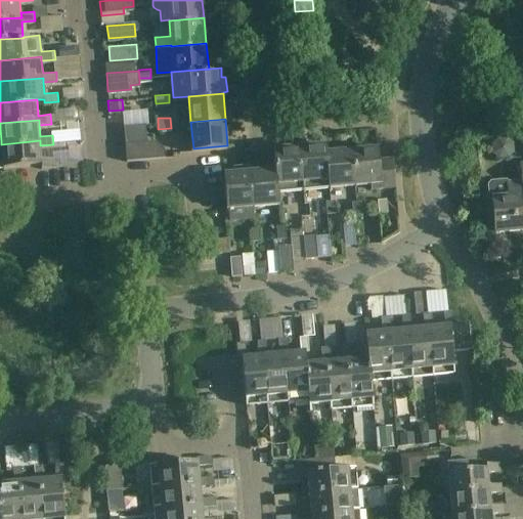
[(164,146),(156,137),(145,138),(125,139),(126,159),(160,156),(165,156),(164,146)]
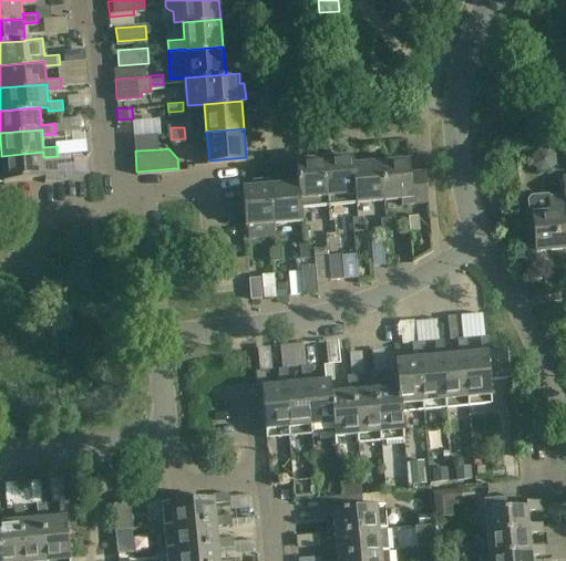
[(1,156),(1,153),(0,152),(0,179),(45,176),(45,179),(60,178),(59,168),(44,169),(43,157),(43,152),(1,156)]
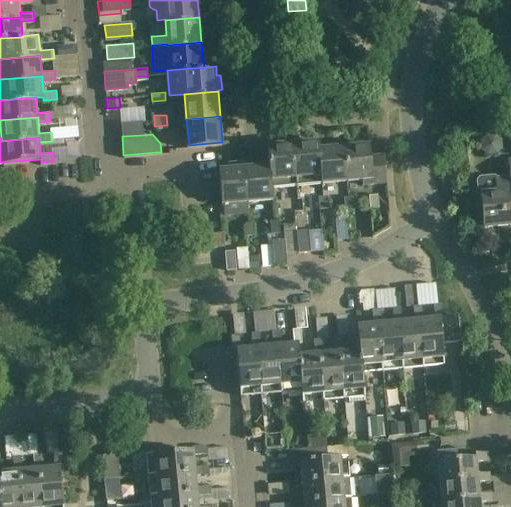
[(319,138),(293,140),(296,175),(297,182),(321,180),(320,173),(321,172),(319,146),(320,146),(319,138)]
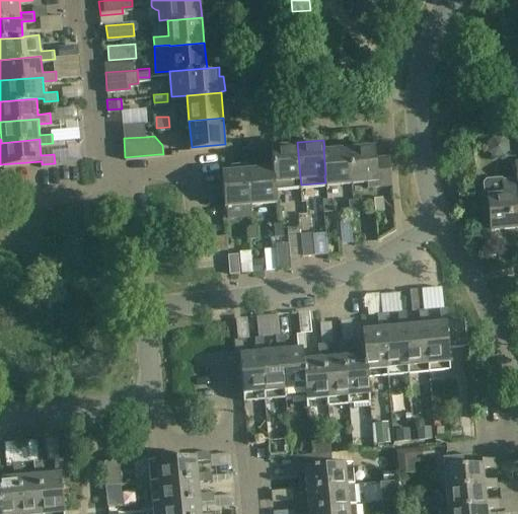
[(297,142),(271,144),(273,164),(274,164),(275,179),(276,179),(277,187),(301,185),(300,177),(297,142)]
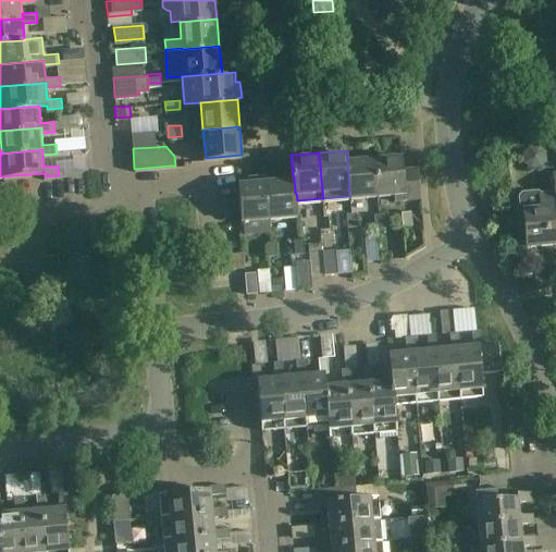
[(403,155),(374,157),(378,194),(394,193),(395,197),(421,196),(419,166),(404,167),(403,155)]
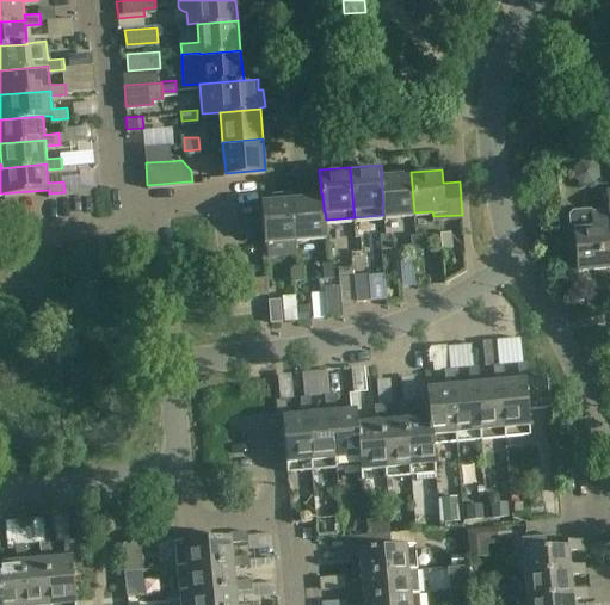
[(414,213),(411,172),(382,174),(381,174),(383,205),(382,207),(383,215),(414,213)]
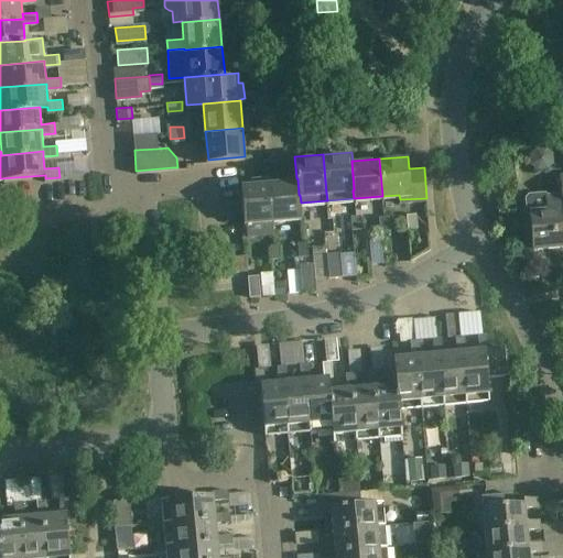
[(252,183),(241,184),(245,221),(273,219),(270,181),(269,181),(268,175),(251,176),(252,183)]
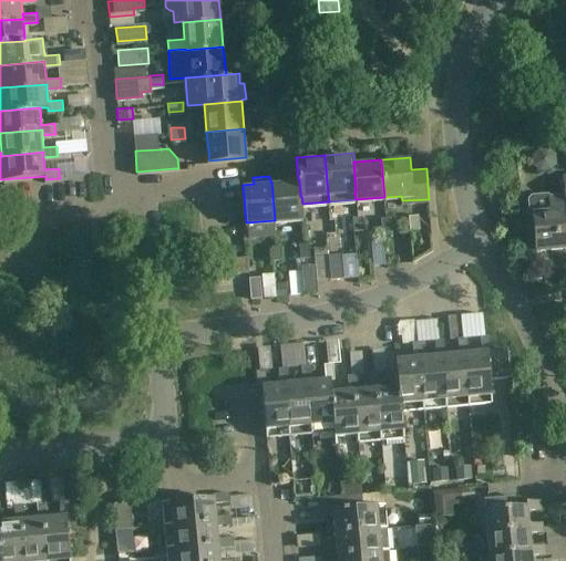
[(298,179),(271,182),(275,220),(304,218),(301,196),(300,196),(299,179),(298,179)]
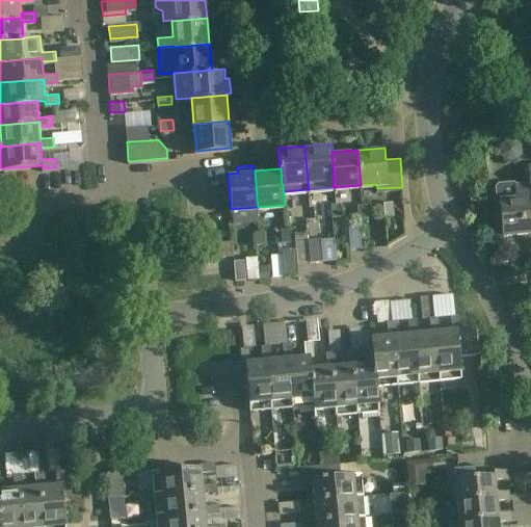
[(515,182),(513,178),(499,179),(495,183),(497,194),(501,198),(504,233),(530,231),(530,218),(527,181),(515,182)]
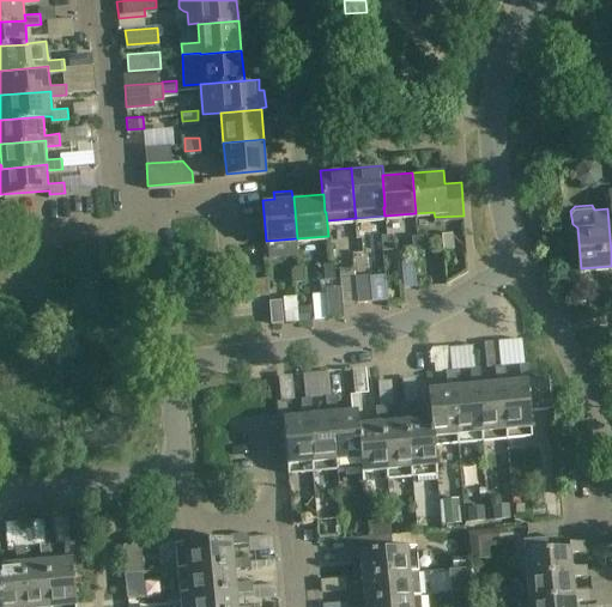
[(393,244),(392,230),(381,230),(382,246),(393,244)]
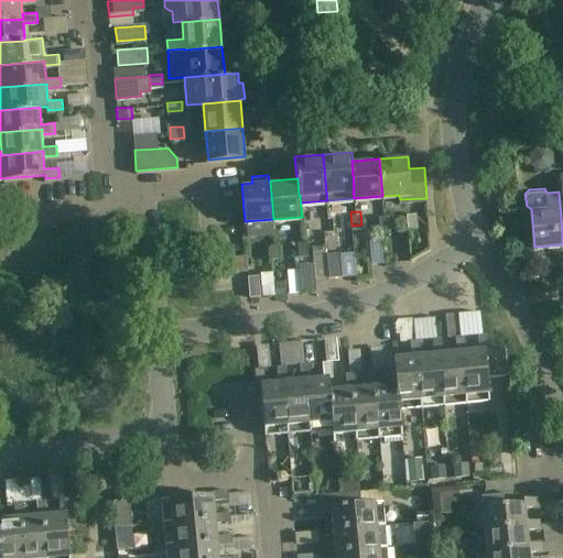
[(417,225),(415,211),(405,212),(407,226),(417,225)]
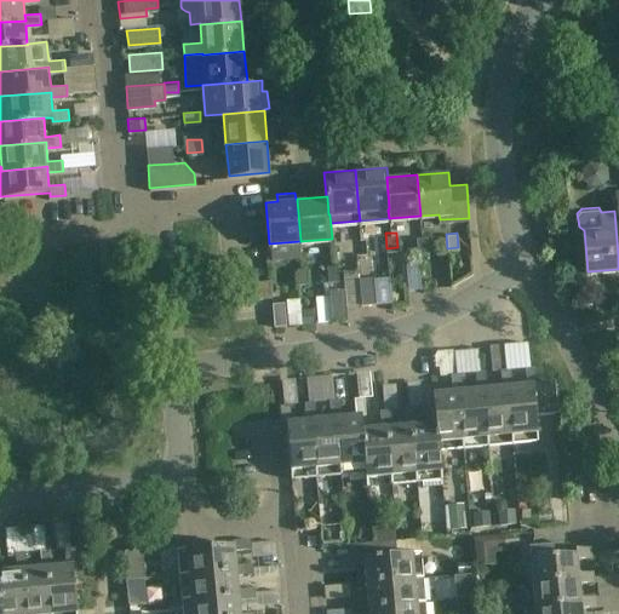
[(429,248),(428,234),(417,234),(418,250),(429,248)]
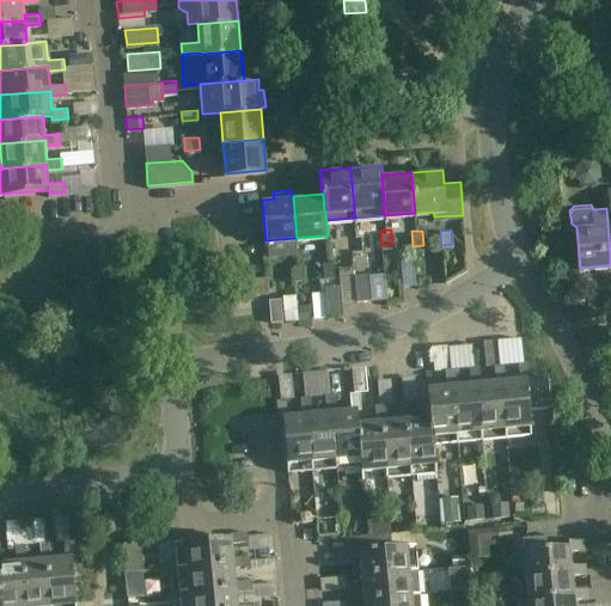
[(333,259),(322,261),(323,276),(334,275),(333,259)]
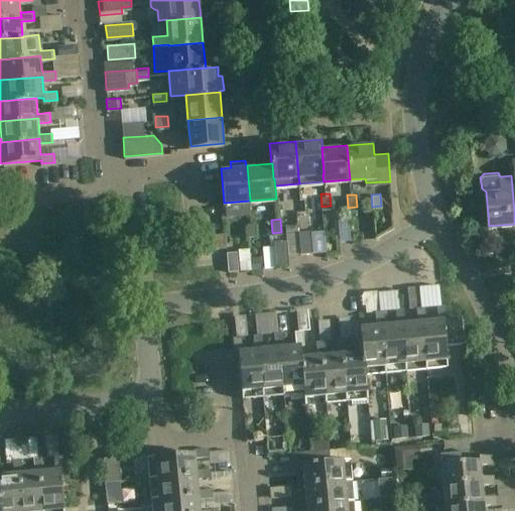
[(255,234),(255,222),(246,223),(247,235),(255,234)]
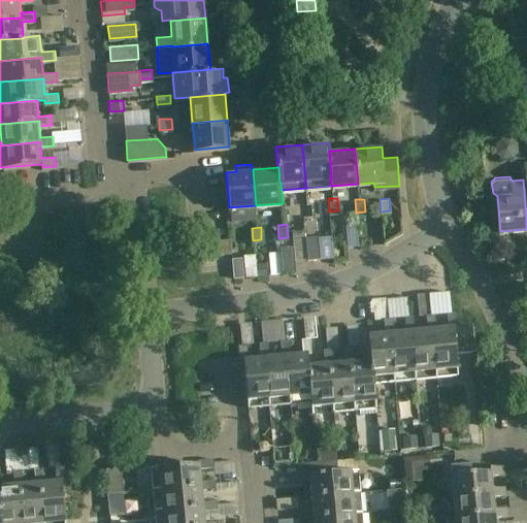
[(309,232),(310,255),(335,253),(334,231),(309,232)]
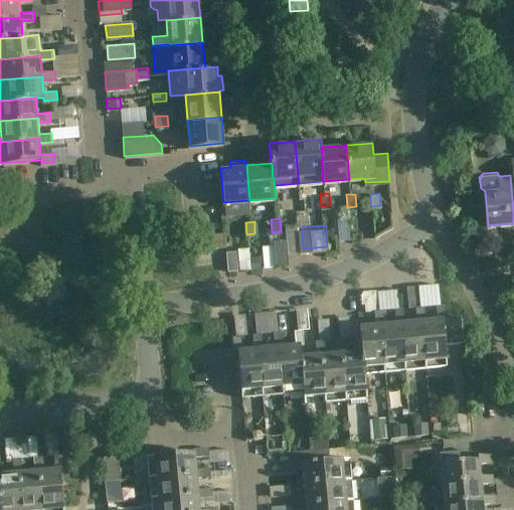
[(224,245),(223,230),(198,233),(200,247),(224,245)]
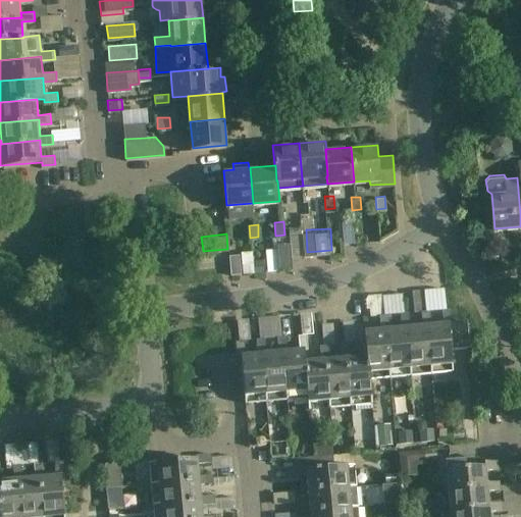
[(291,242),(277,243),(279,269),(292,268),(291,242)]
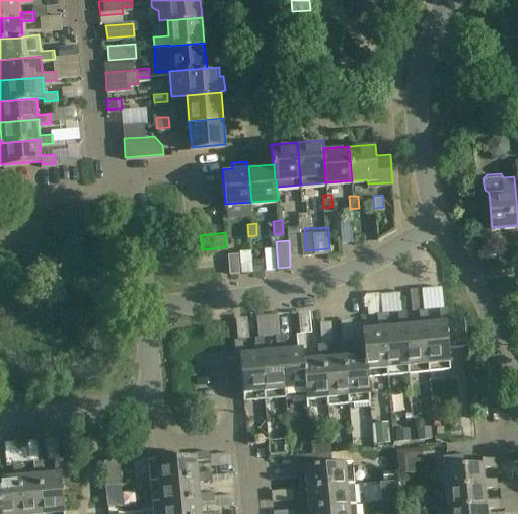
[(446,318),(450,318),(449,304),(440,305),(441,318),(430,319),(424,320),(428,368),(450,366),(448,345),(446,318)]
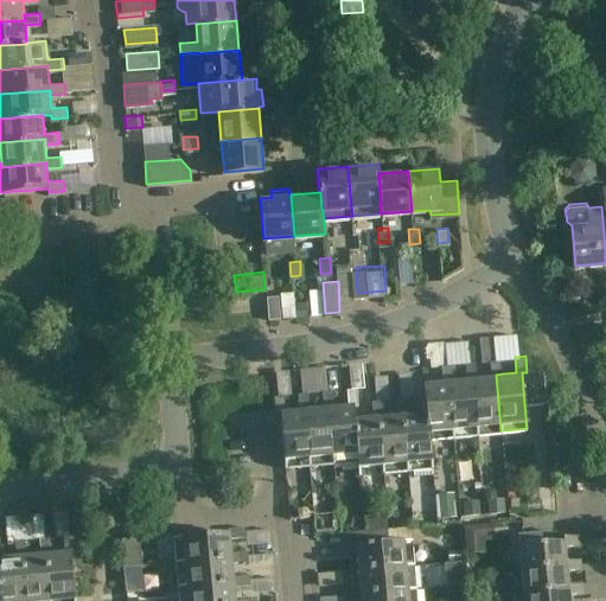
[(472,377),(477,433),(501,430),(496,375),(503,373),(501,358),(490,358),(492,375),(478,376),(472,377)]
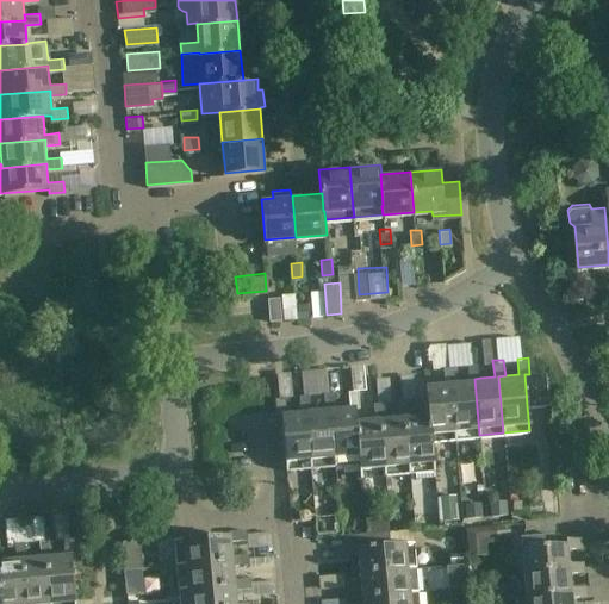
[(451,378),(455,436),(479,435),(474,379),(480,378),(479,362),(473,362),(468,362),(470,375),(454,378),(451,378)]
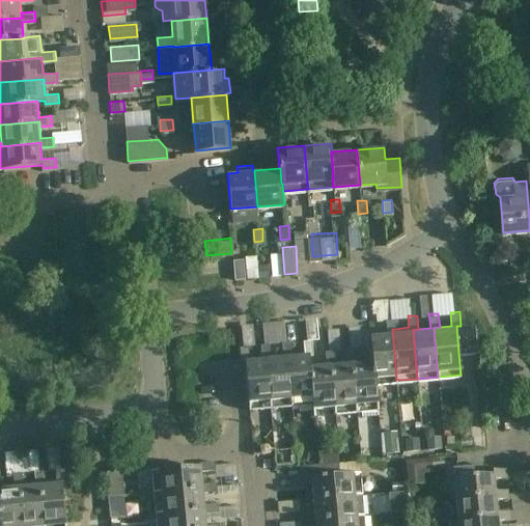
[(377,382),(396,380),(392,329),(395,329),(394,317),(387,317),(389,331),(370,333),(373,359),(375,382),(377,382)]
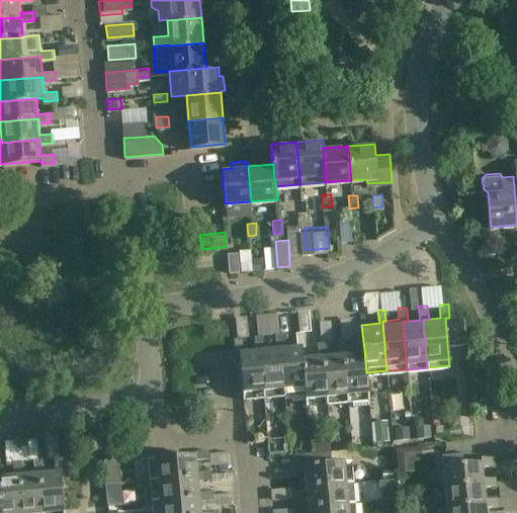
[(463,316),(449,318),(445,318),(447,344),(466,343),(463,316)]
